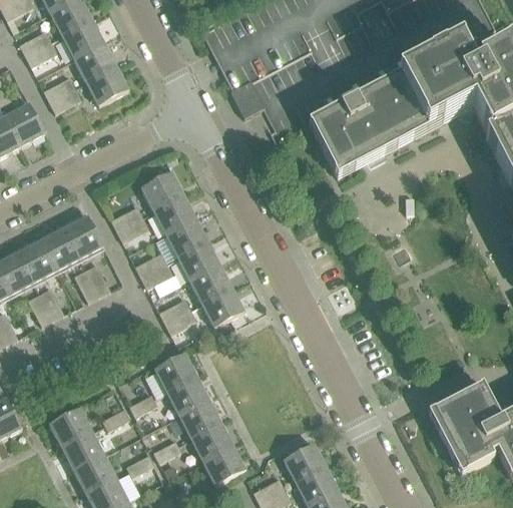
[(0,8),(1,10),(21,0),(0,0),(0,8)]
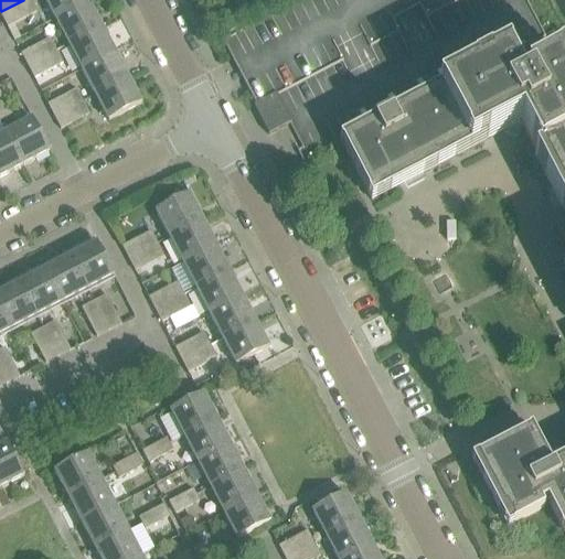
[(23,0),(1,11),(8,24),(38,9),(32,0),(23,0)]
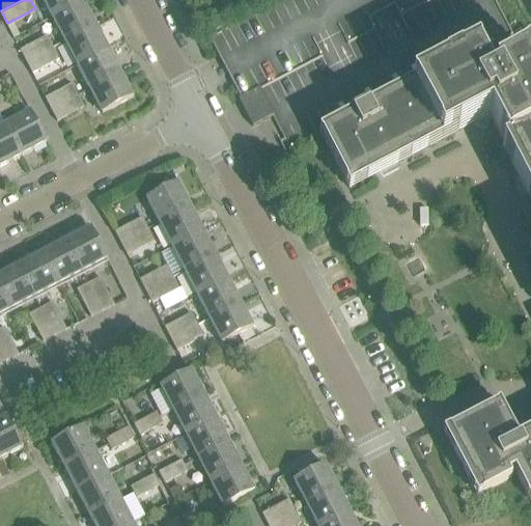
[(44,0),(52,15),(79,0),(44,0)]
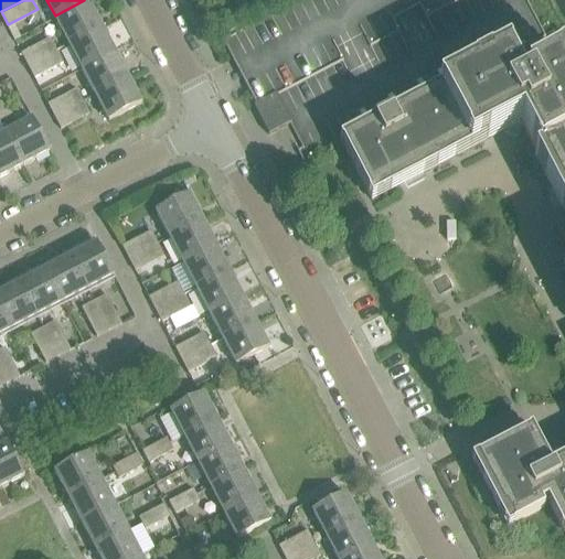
[(55,15),(68,41),(102,23),(89,0),(84,0),(55,15)]
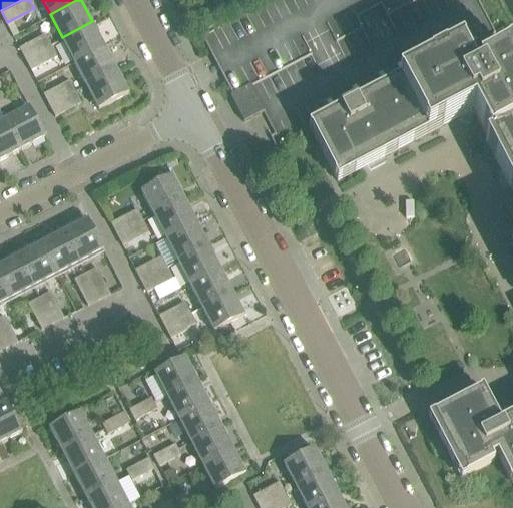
[(495,30),(479,0),(269,0),(218,26),(215,22),(211,24),(214,29),(203,35),(232,92),(250,82),(265,109),(264,109),(281,142),(310,126),(309,124),(398,78),(460,45),(461,48),(495,30)]
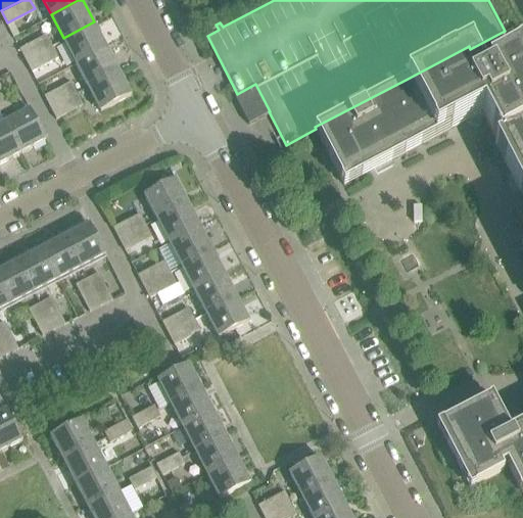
[(63,38),(76,62),(106,46),(94,21),(63,38)]
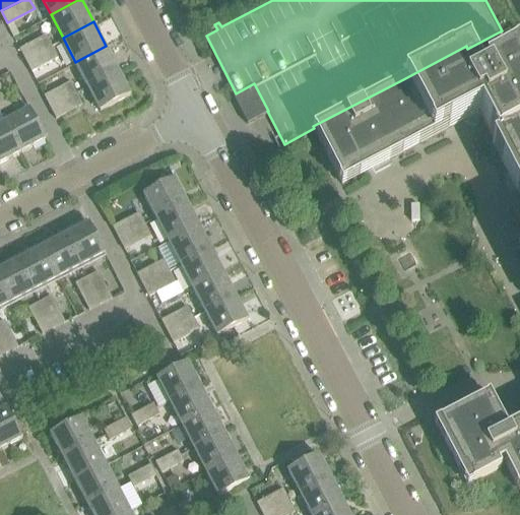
[(25,58),(52,44),(46,33),(19,47),(25,58)]
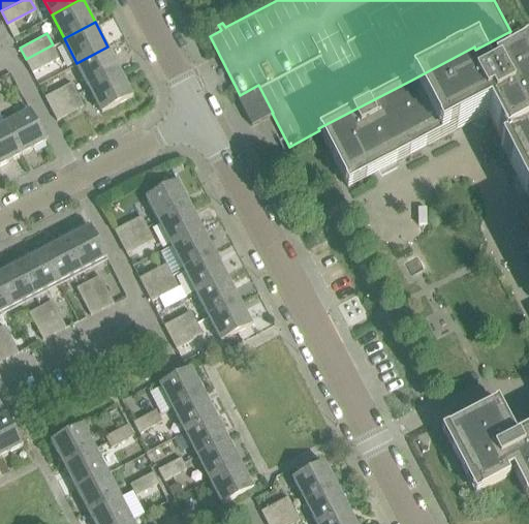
[(53,44),(26,59),(32,70),(59,56),(53,44)]
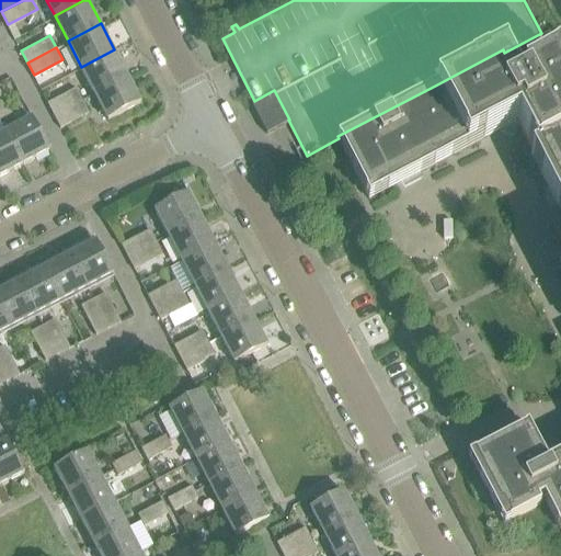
[(81,67),(94,92),(127,75),(114,49),(81,67)]
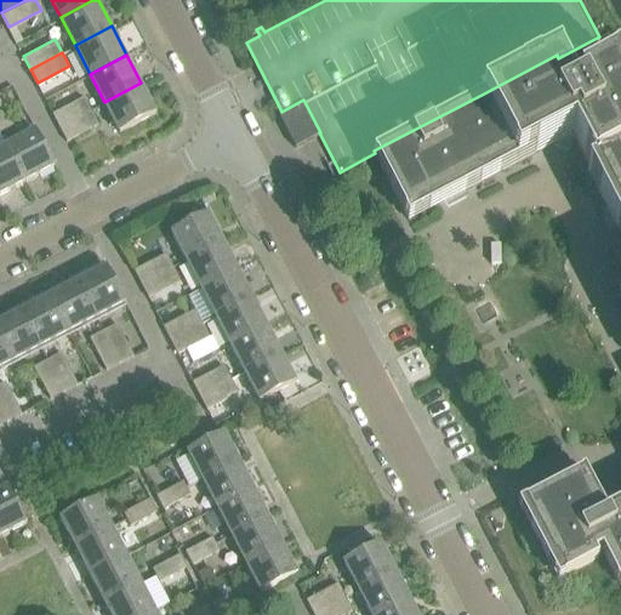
[(574,89),(558,58),(557,55),(482,95),(374,151),(375,153),(405,210),(442,192),(448,203),(467,193),(465,188),(516,160),(556,140),(573,131),(591,165),(587,166),(620,227),(620,283),(620,284),(620,286),(620,499),(608,507),(587,466),(524,499),(527,502),(528,502),(537,522),(531,525),(558,575),(598,554),(596,550),(602,546),(617,576),(620,584),(620,582),(620,62),(619,58),(613,62),(579,80),(581,85),(574,89)]
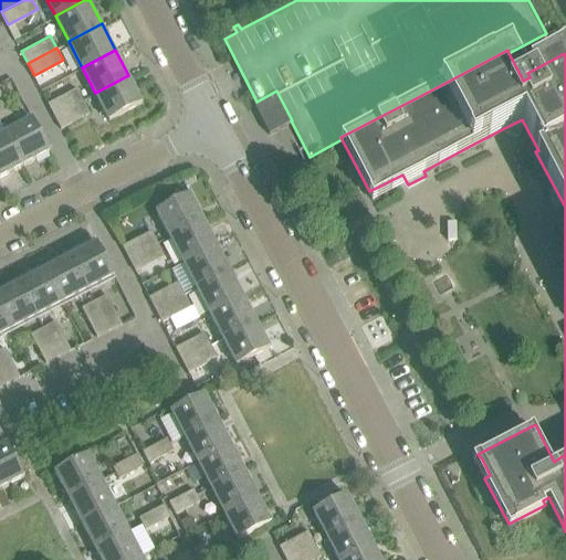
[(128,75),(95,93),(108,118),(143,101),(128,75)]
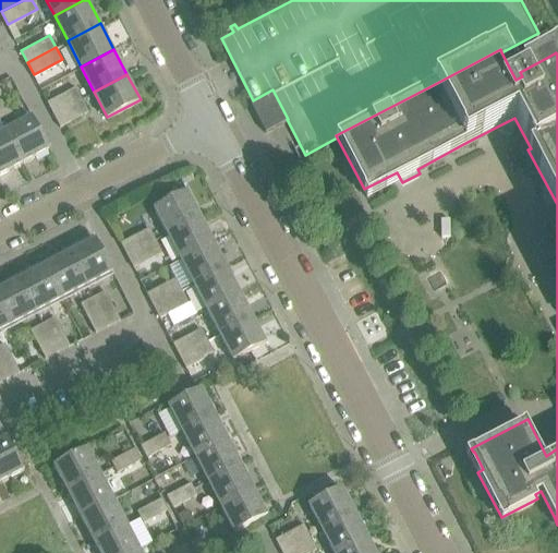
[(53,112),(82,97),(75,85),(47,100),(53,112)]
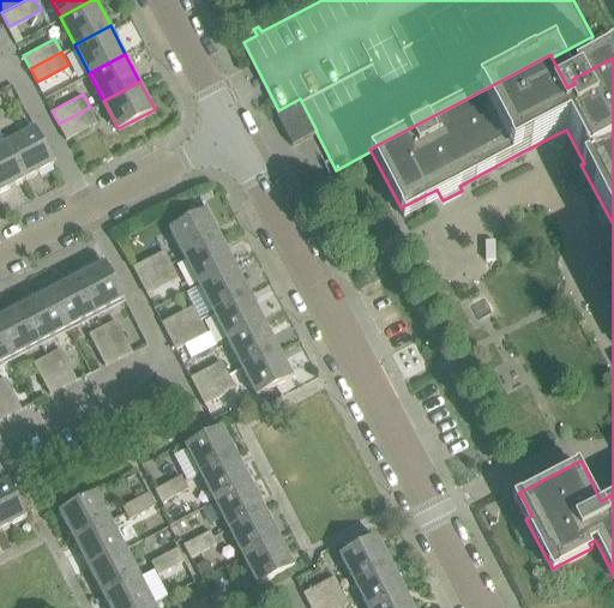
[(0,125),(11,120),(0,96),(0,125)]
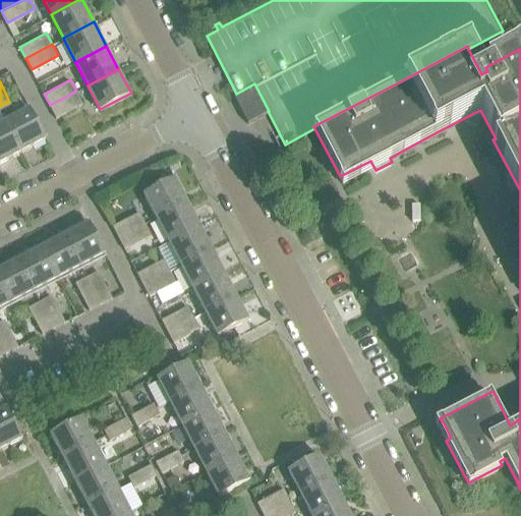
[(254,83),(236,94),(234,95),(248,121),(268,111),(269,111),(254,83)]
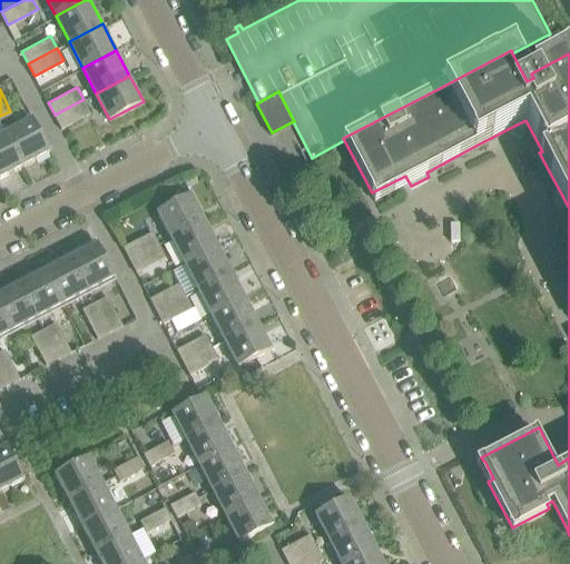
[(84,99),(55,115),(61,127),(90,111),(84,99)]
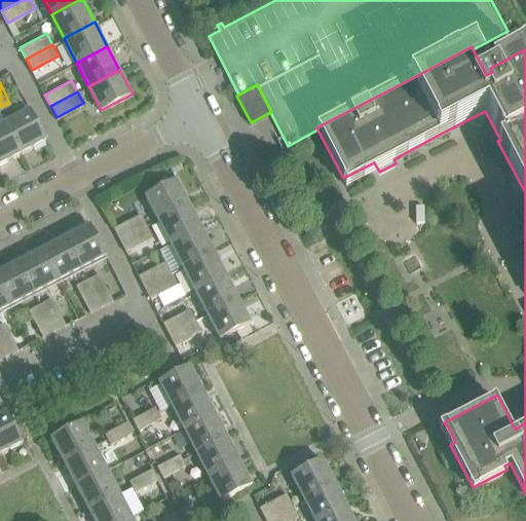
[(46,139),(30,108),(6,120),(22,151),(46,139)]
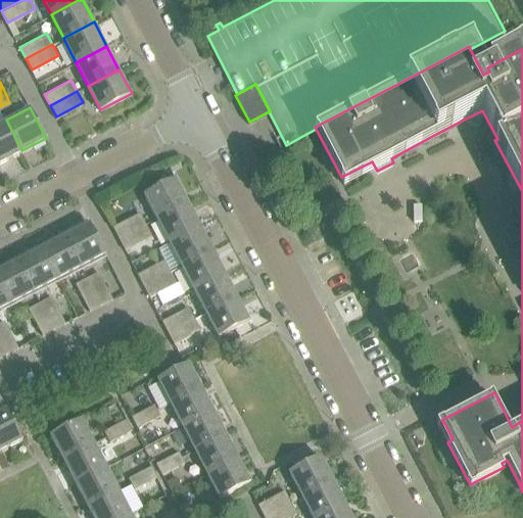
[(0,161),(21,150),(6,120),(0,122),(0,161)]
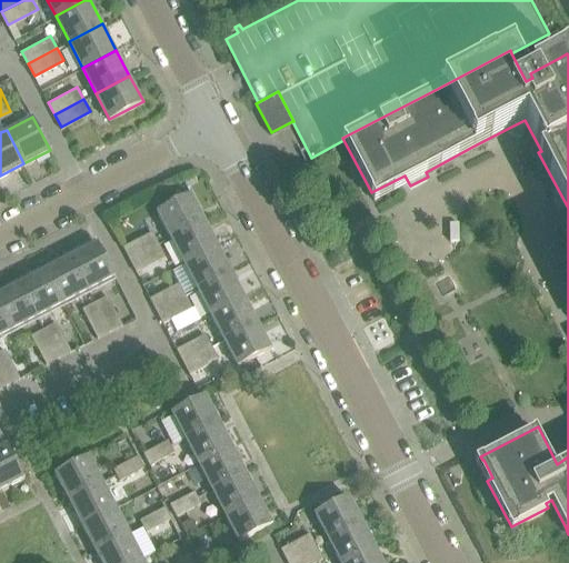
[(170,235),(203,218),(190,192),(157,210),(170,235)]
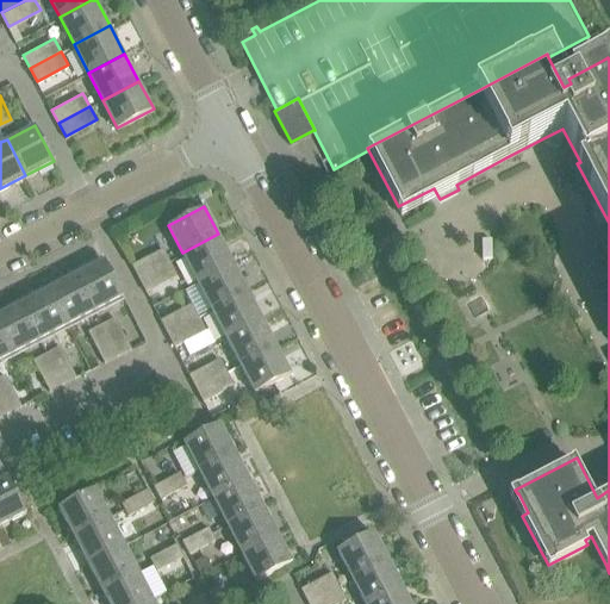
[(197,280),(234,261),(218,234),(182,253),(197,280)]
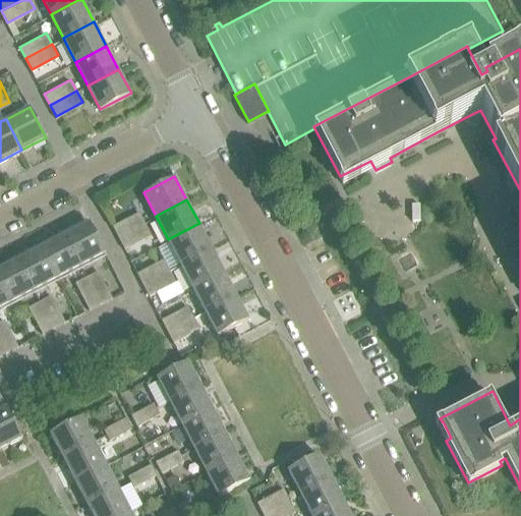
[(139,210),(113,224),(118,236),(146,222),(139,210)]
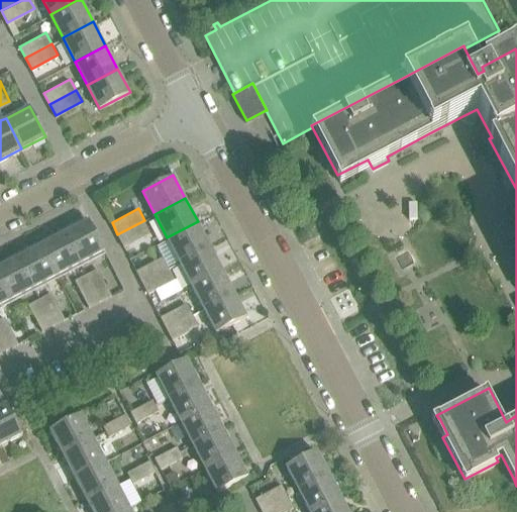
[(65,231),(81,262),(104,249),(88,219),(65,231)]
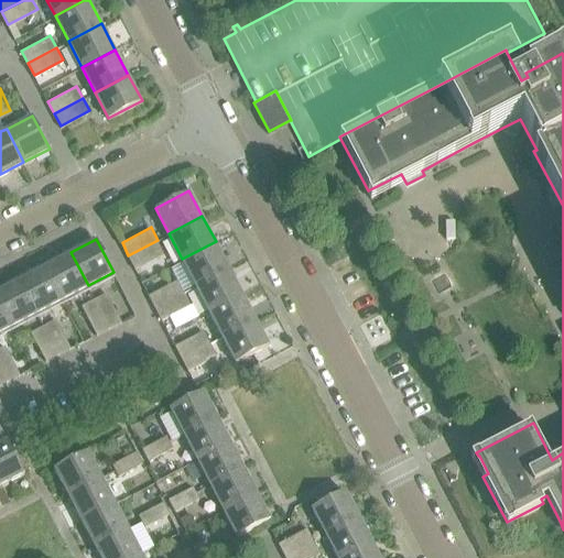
[(134,267),(164,252),(158,240),(128,255),(134,267)]
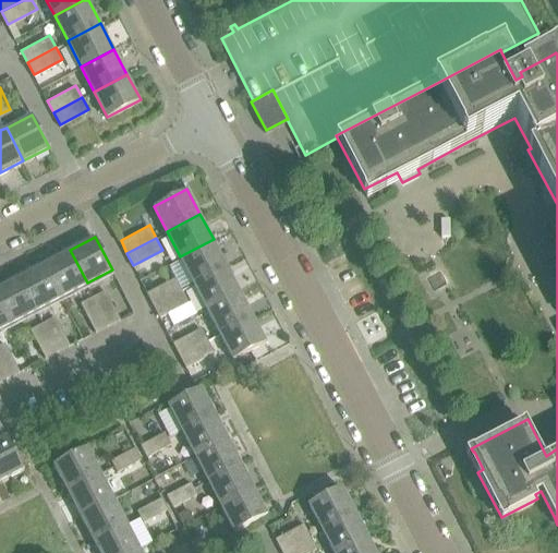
[(193,281),(227,265),(214,239),(180,256),(193,281)]
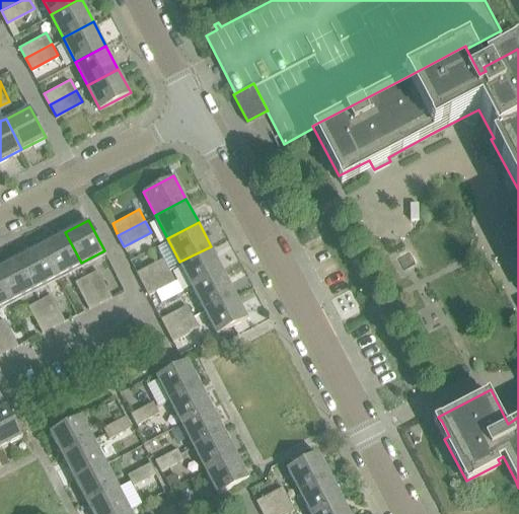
[(42,244),(58,275),(81,263),(65,232),(42,244)]
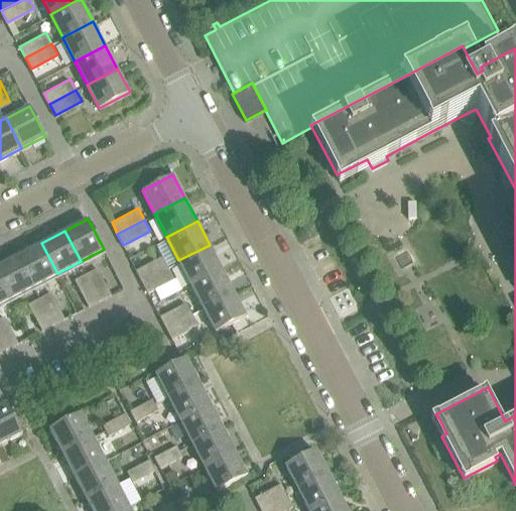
[(18,255),(34,286),(57,273),(41,243),(18,255)]
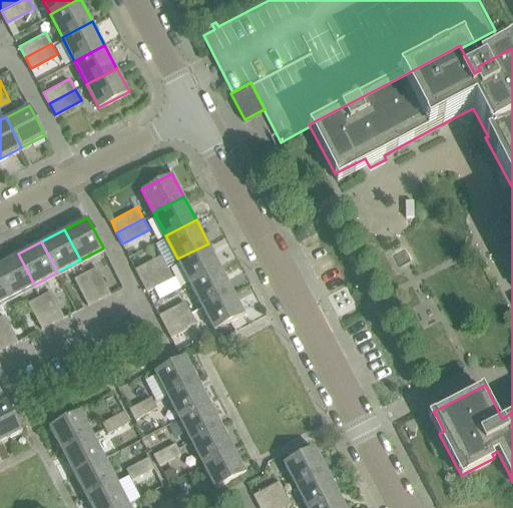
[(189,283),(220,267),(208,243),(177,259),(189,283)]
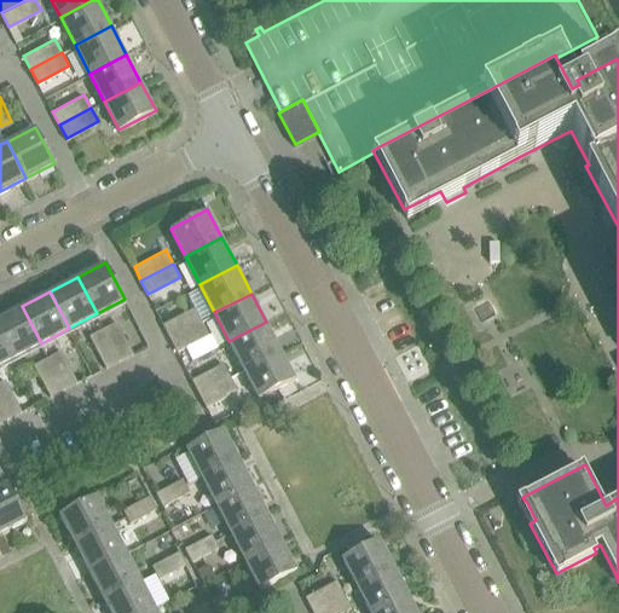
[(0,317),(0,333),(12,358),(41,343),(22,306),(0,317)]
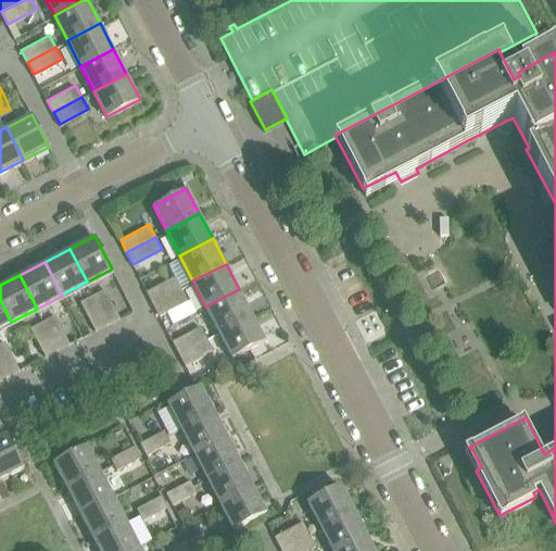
[(175,275),(147,289),(152,302),(181,287),(175,275)]
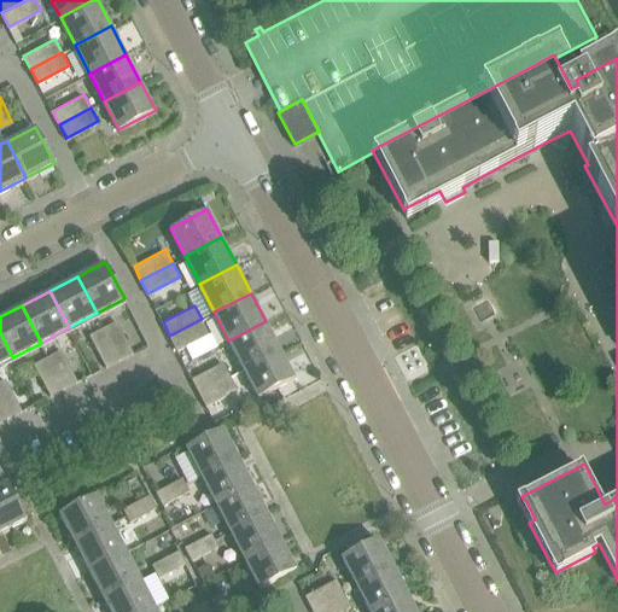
[(176,349),(209,332),(202,319),(169,336),(176,349)]
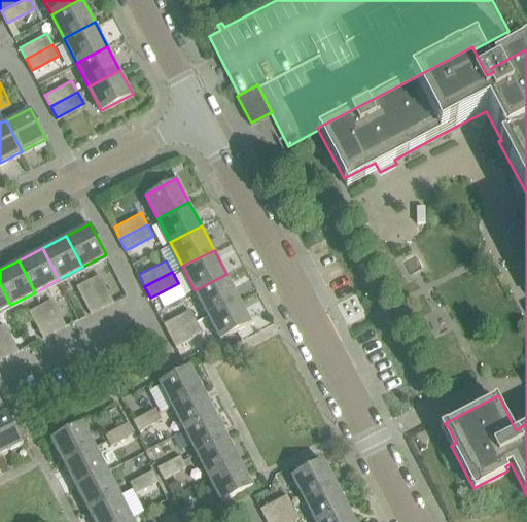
[(89,279),(102,305),(113,299),(100,273),(89,279)]
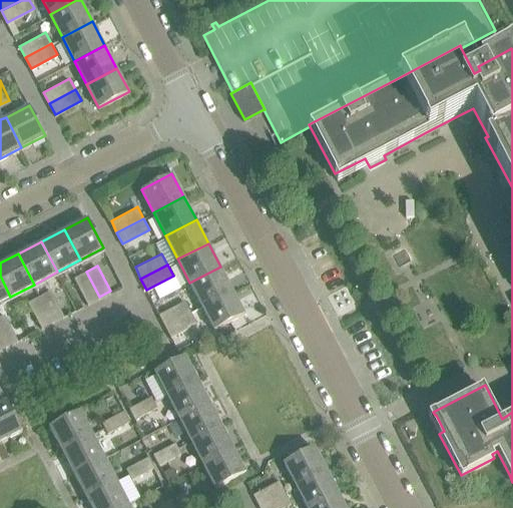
[(202,306),(232,290),(220,267),(189,283),(202,306)]
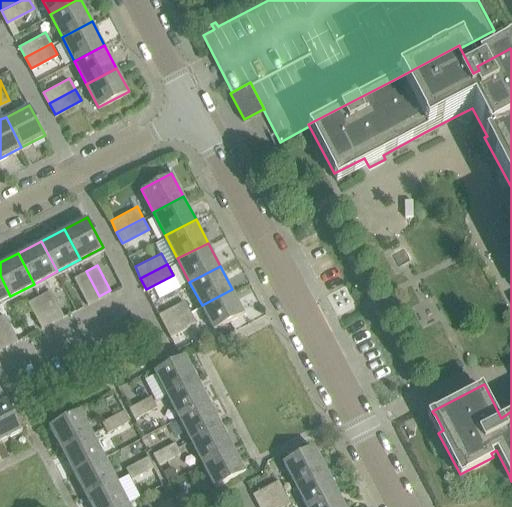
[(74,277),(88,302),(99,296),(86,271),(74,277)]
